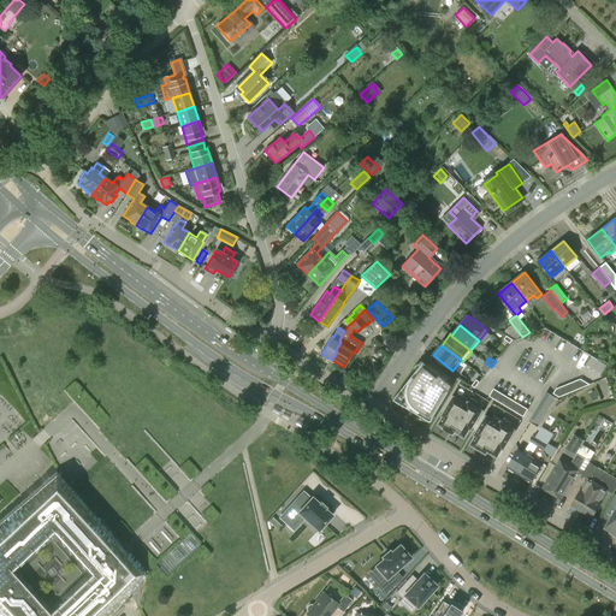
[(421,371),(418,369),(395,398),(421,415),(424,413),(426,413),(431,415),(434,416),(454,384),(428,365),(427,368),(424,371),(421,371)]
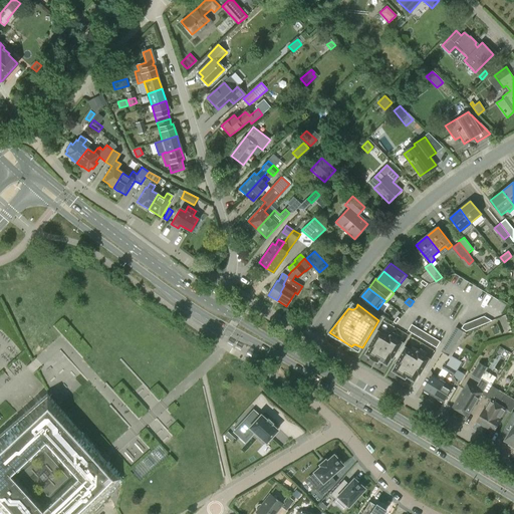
[(505,314),(497,317),(501,328),(509,326),(505,314)]
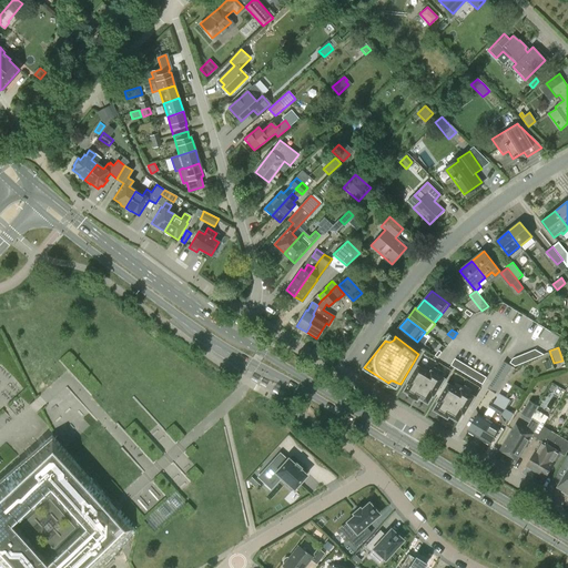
[(510,363),(515,366),(544,354),(535,350),(513,358),(510,363)]
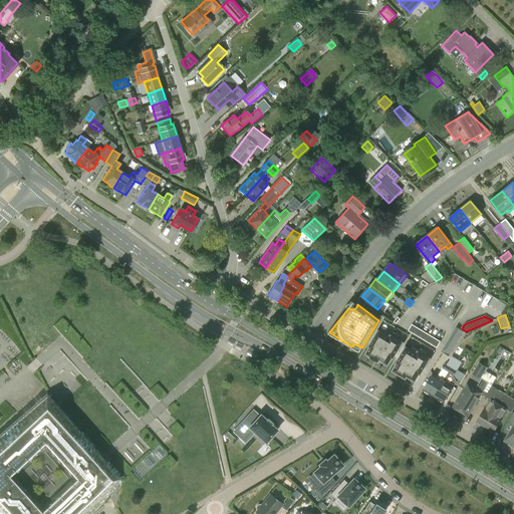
[(440,341),(412,324),(408,330),(437,347),(440,341)]
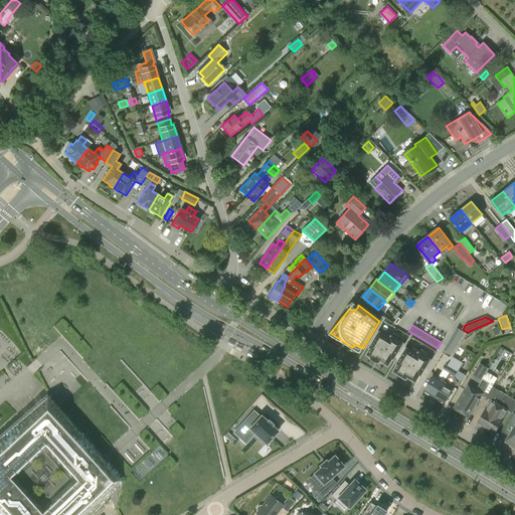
[(450,356),(460,340),(462,341),(467,334),(458,328),(443,352),(450,356)]
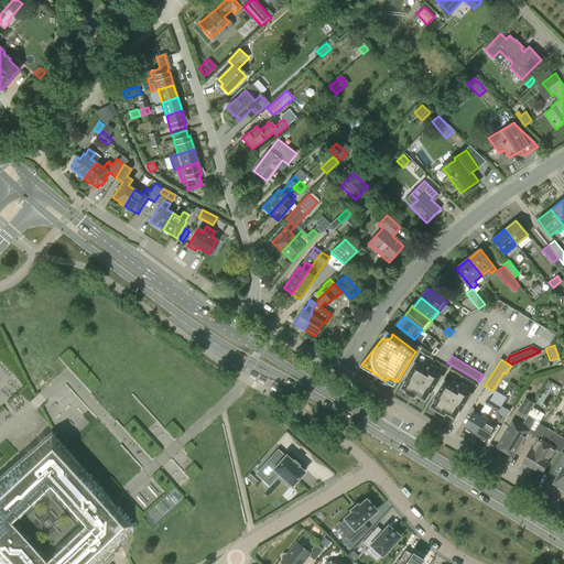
[(432,393),(442,376),(429,368),(427,370),(415,364),(405,380),(407,381),(402,388),(407,391),(405,392),(415,398),(416,396),(425,400),(431,392),(432,393)]
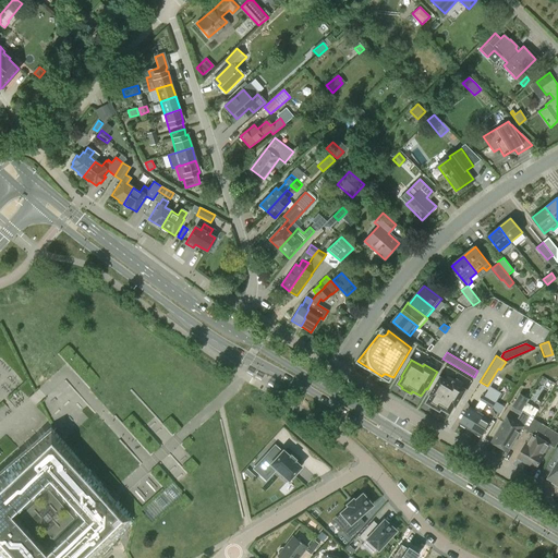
[(456,405),(457,407),(466,389),(453,381),(452,384),(440,377),(431,395),(432,395),(427,402),(440,411),(441,409),(450,414),(456,405)]
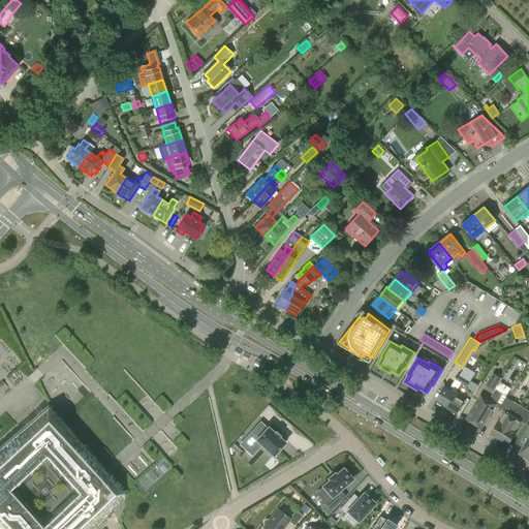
[(455,382),(461,385),(466,377),(471,380),(476,373),(466,367),(462,373),(460,373),(455,382)]
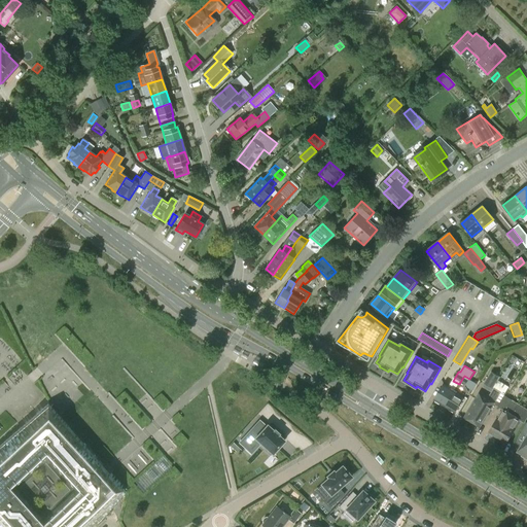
[(499,377),(491,372),(485,383),(493,388),(497,380),(499,377)]
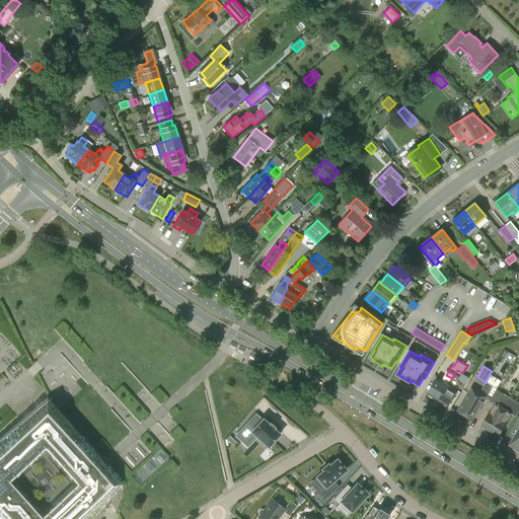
[(452,378),(457,381),(458,380),(462,373),(457,370),(452,378)]
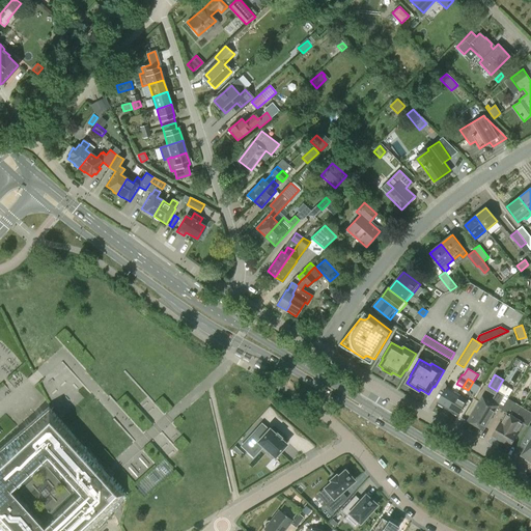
[(483,430),(498,408),(502,410),(513,390),(501,383),(497,391),(498,391),(494,398),(495,399),(487,412),(484,410),(481,415),(482,416),(477,426),(483,430)]
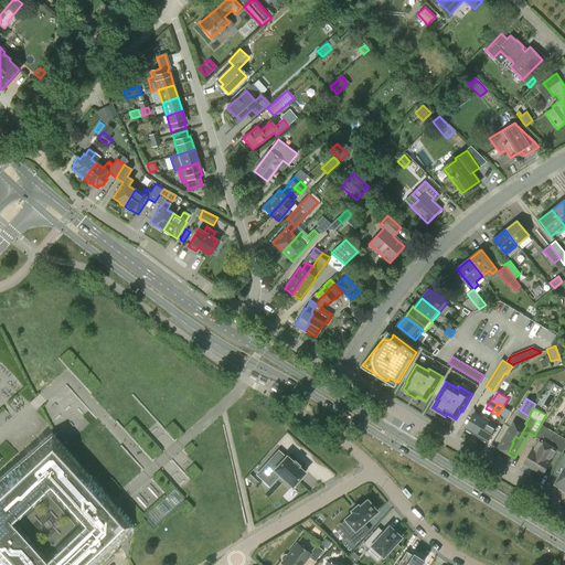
[(492,412),(486,408),(481,415),(476,412),(466,428),(477,435),(488,419),(490,415),(492,412)]
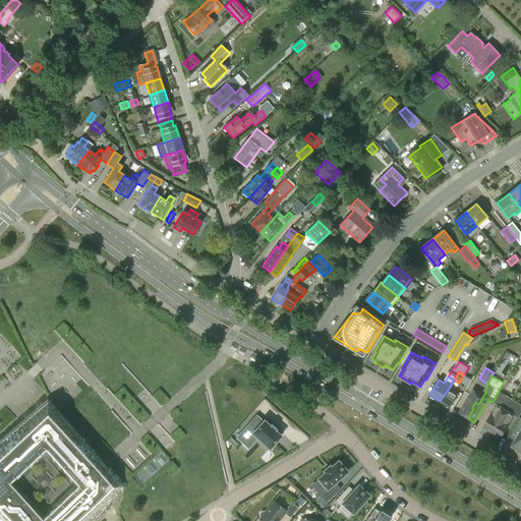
[(452,383),(450,387),(440,401),(450,407),(463,387),(460,382),(459,383),(454,380),(452,383)]
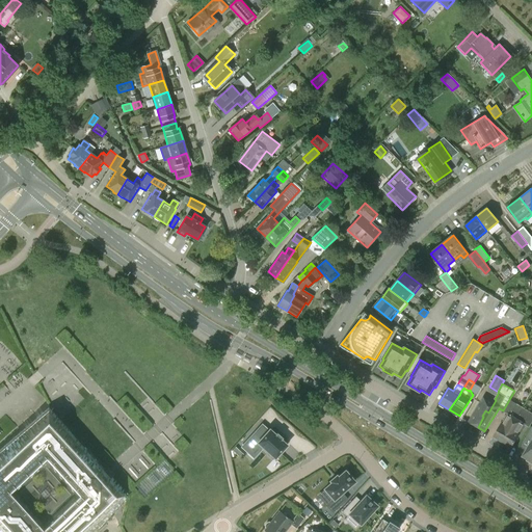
[(484,395),(469,421),(478,427),(483,417),(482,416),(485,410),(488,413),(496,400),(495,399),(494,401),(484,395)]
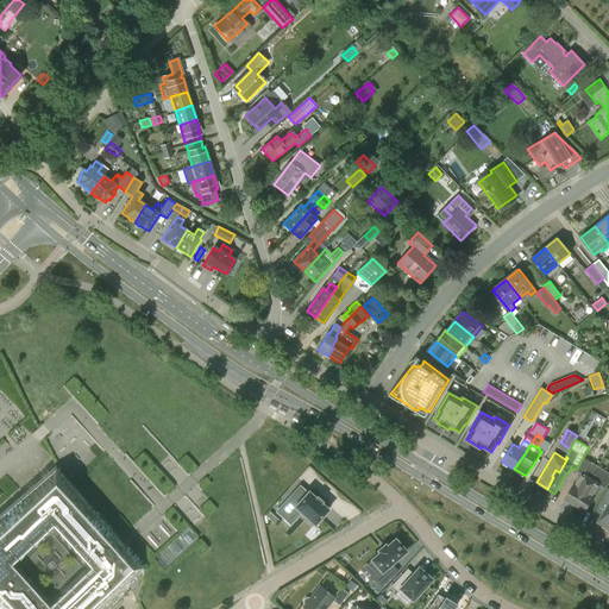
[(188,473),(196,465),(186,454),(177,462),(188,473)]
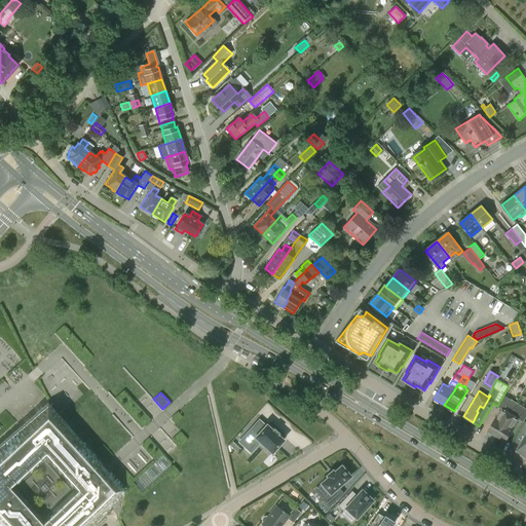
[(0,525),(95,525),(114,510),(124,500),(125,495),(126,489),(111,472),(107,467),(104,463),(68,424),(67,422),(63,415),(47,399),(46,397),(0,439),(0,525)]
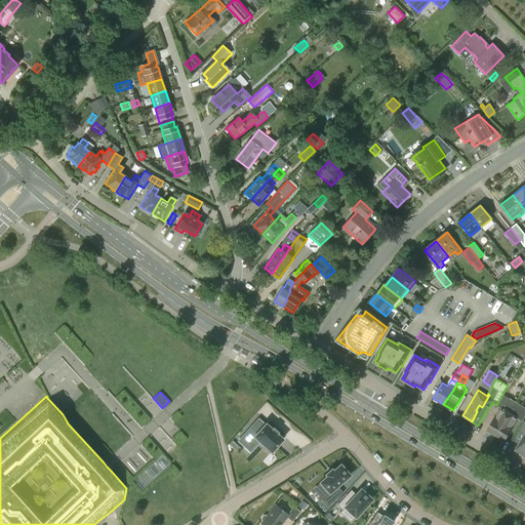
[(487,431),(495,436),(516,403),(510,399),(503,409),(501,408),(489,428),(487,431)]
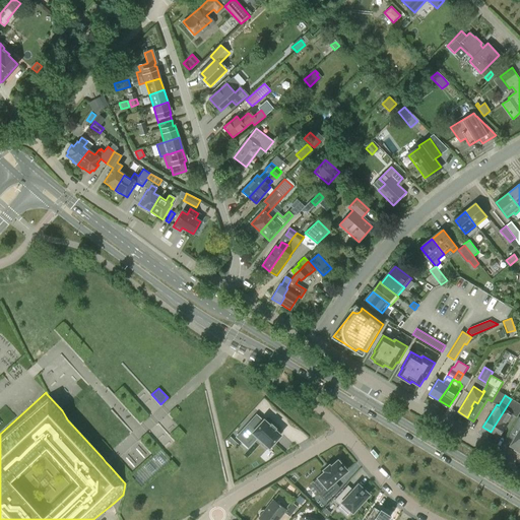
[(519,411),(519,403),(511,399),(491,432),(500,437),(503,432),(513,414),(517,417),(519,411)]
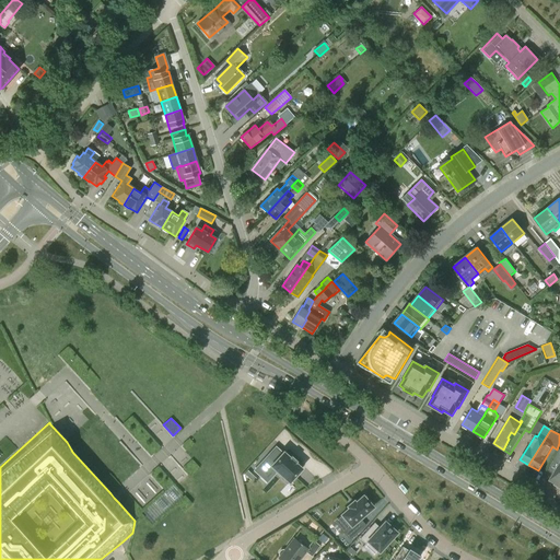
[(553,485),(559,489),(559,488),(559,450),(552,463),(558,466),(549,480),(555,483),(553,485)]
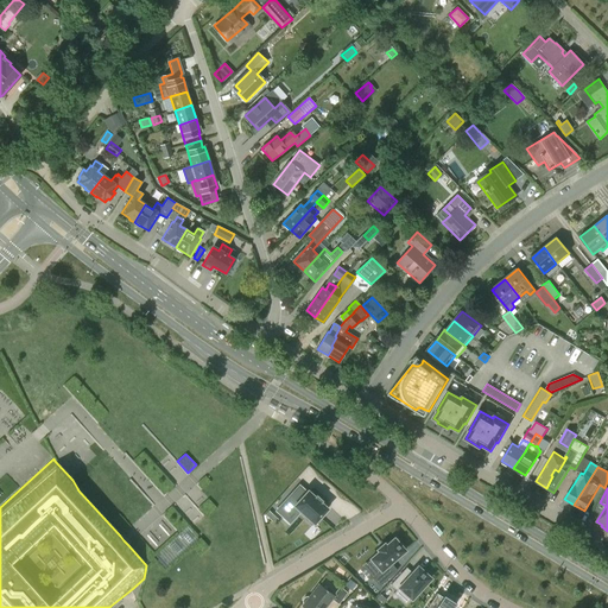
[(295,506),(315,524),(328,508),(321,502),(322,500),(317,495),(315,496),(308,491),(299,500),(292,494),(277,511),(284,518),(295,506)]
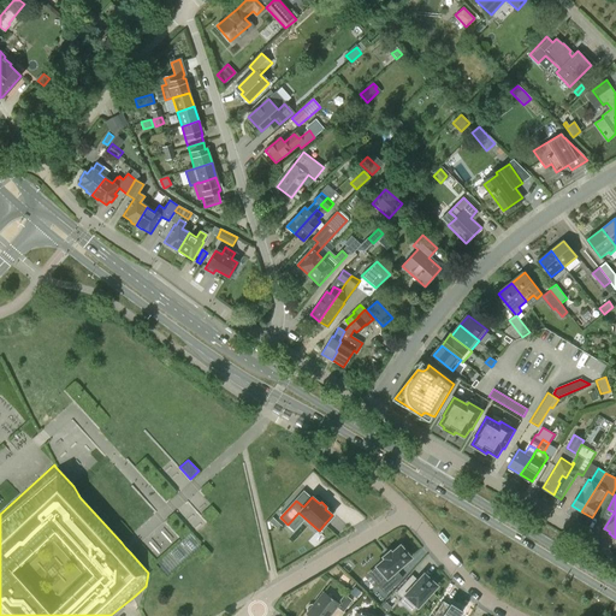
[(201,546),(190,533),(183,539),(155,564),(167,578),(194,554),(201,546)]
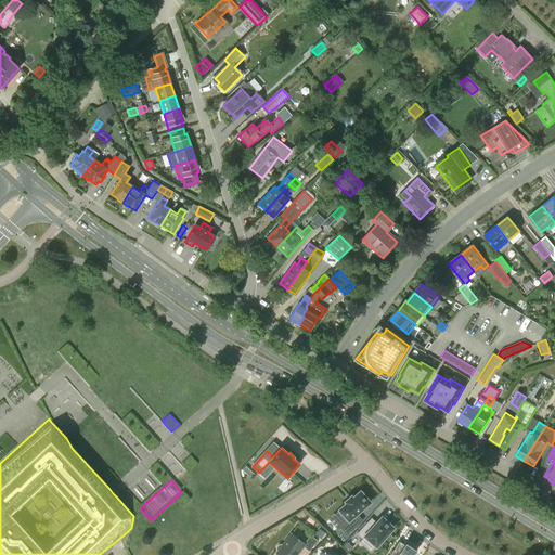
[(346,503),(338,510),(348,521),(340,527),(347,534),(362,521),(357,514),(370,503),(368,501),(370,500),(363,492),(361,493),(360,491),(352,498),(351,497),(345,502),(346,503)]
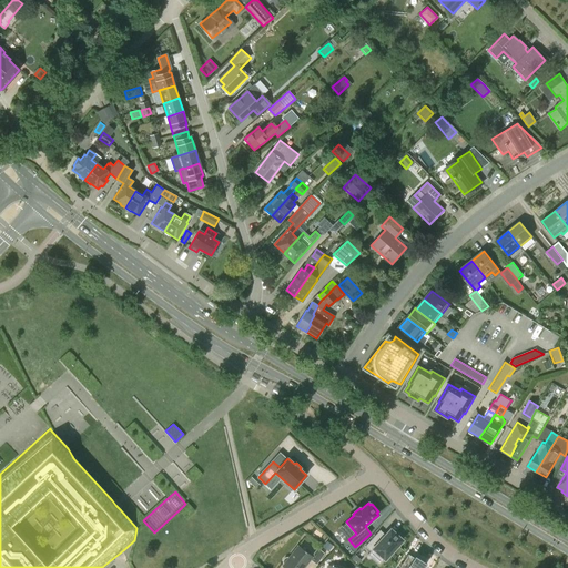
[(384,560),(403,540),(402,539),(403,538),(397,533),(396,535),(391,529),(382,538),(377,534),(365,546),(371,551),(373,549),(384,560)]
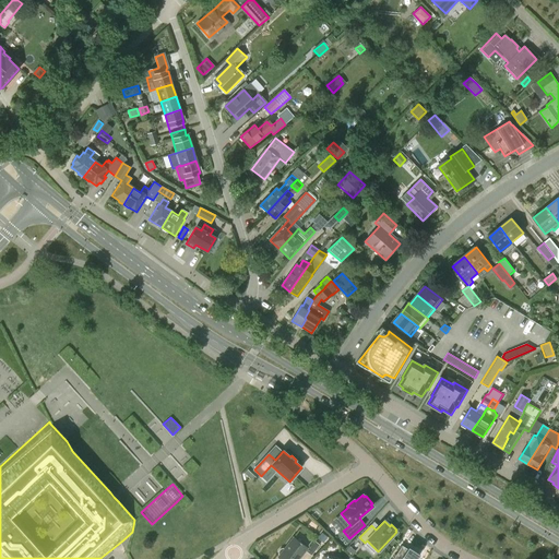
[(123,546),(127,552),(132,532),(121,542),(123,546)]
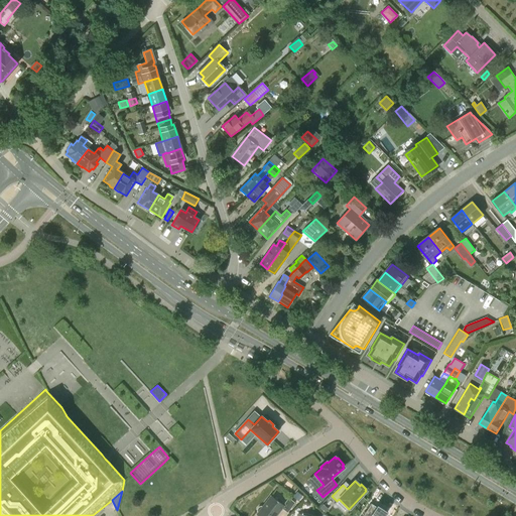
[(292,497),(298,501),(302,496),(297,492),(292,497)]
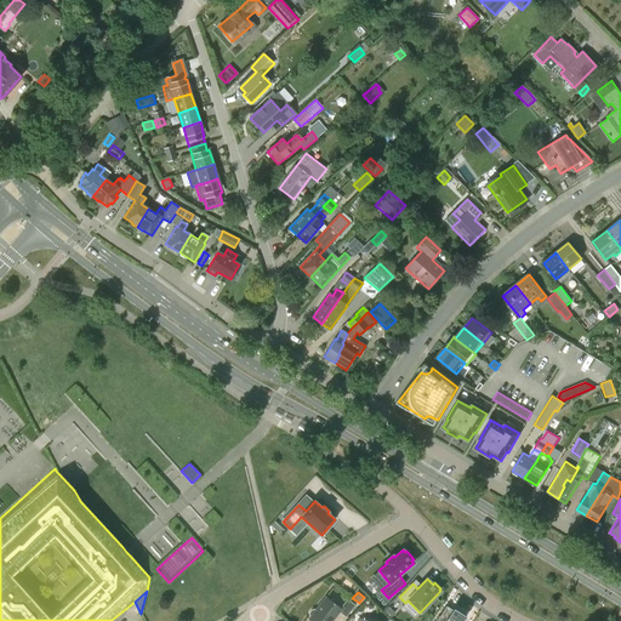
[(346,617),(354,605),(347,599),(341,608),(326,597),(315,610),(314,610),(313,610),(312,610),(311,611),(311,613),(309,613),(309,614),(309,615),(309,616),(311,617),(308,620),(309,620),(331,620),(334,619),(335,619),(334,617),(339,613),(346,617)]
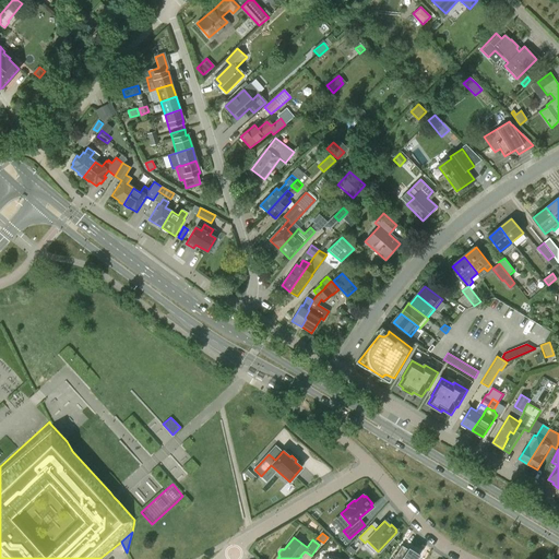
[(402,546),(392,558),(416,558),(419,555),(408,547),(407,549),(402,546)]
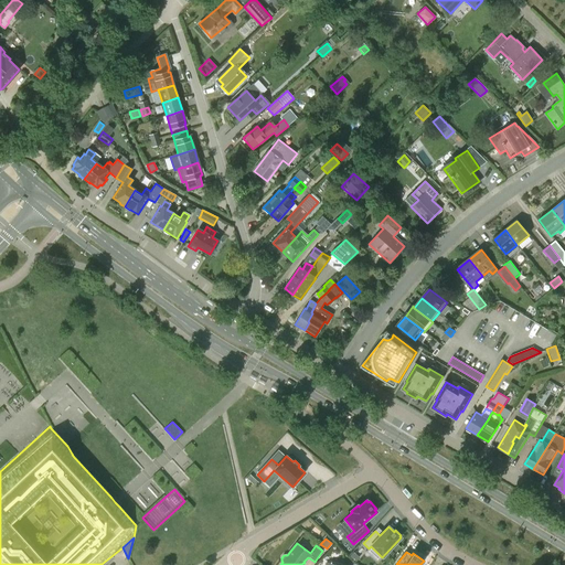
[(353,553),(350,556),(355,562),(359,558),(353,553)]
